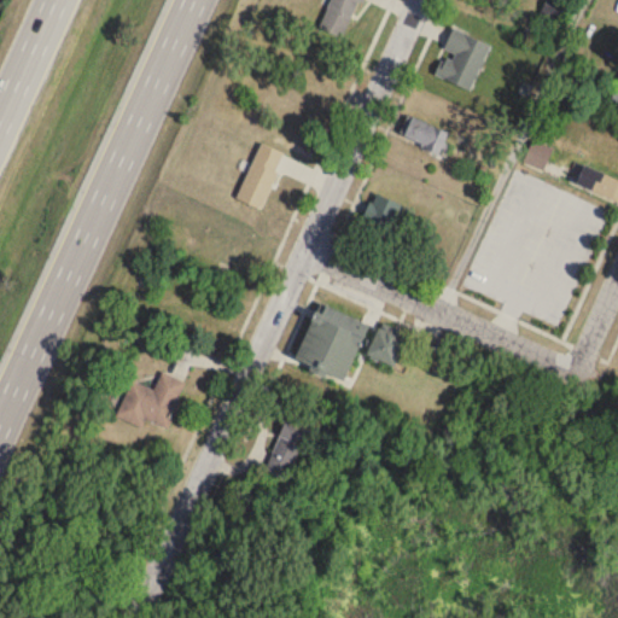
[(318,24),(327,0),(356,0),(340,35),(318,24)]
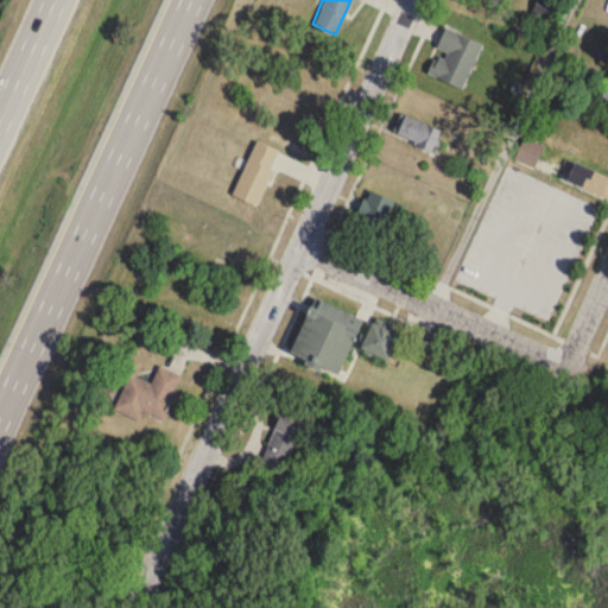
[(436,54),(426,76),(463,90),(482,44),(444,30),(435,54),(436,54)]
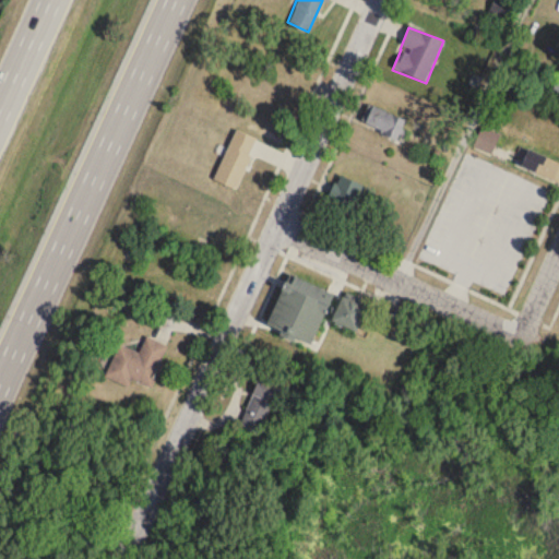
[(359,120),(393,143),(405,127),(371,103),(359,120)]
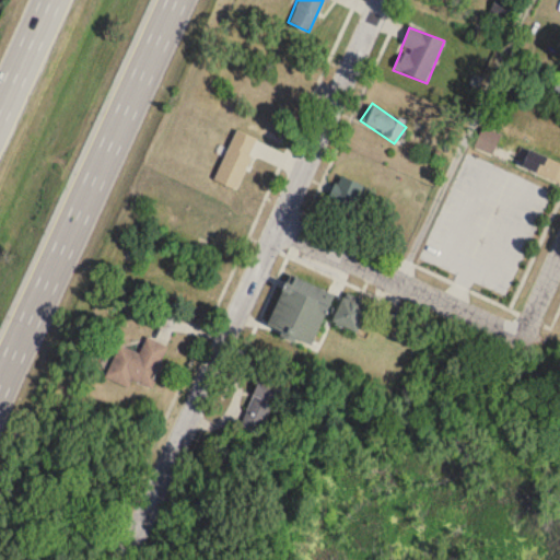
[(214,176),(236,127),(256,136),(249,151),(253,153),(236,186),(214,176)]
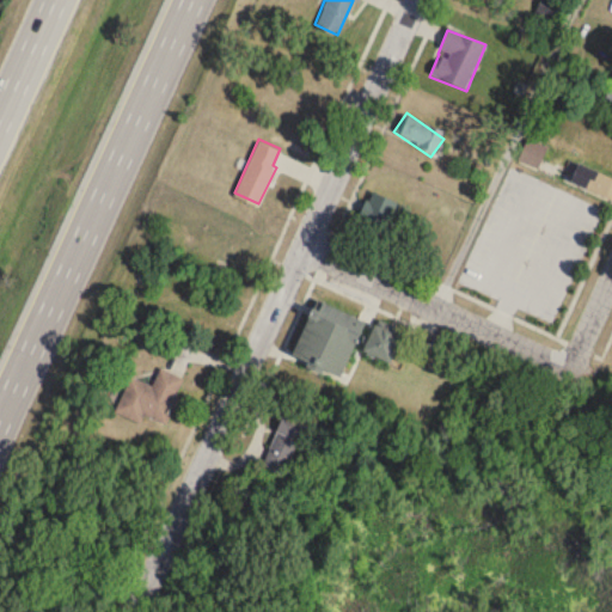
[(611,202),(611,200),(611,179),(576,163),(567,182),(611,202)]
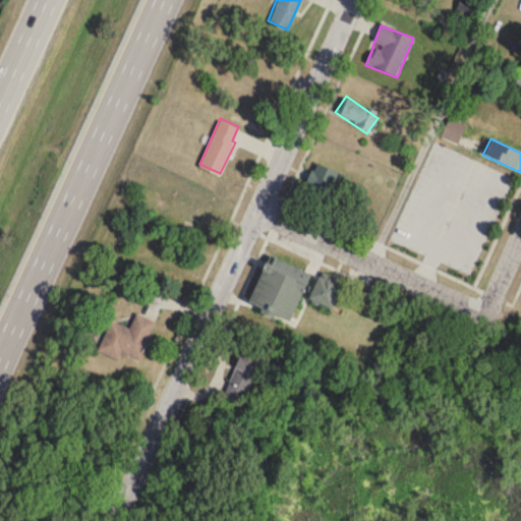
[(338,174),(317,164),(302,194),(324,205),(338,174)]
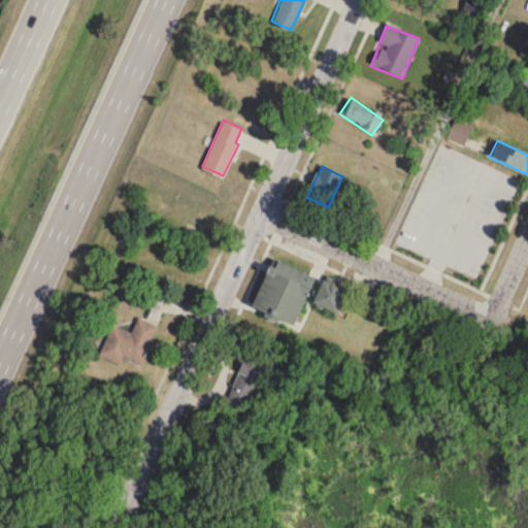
[(266,269),(250,311),(293,328),(312,277),(275,263),(272,271),(266,269)]
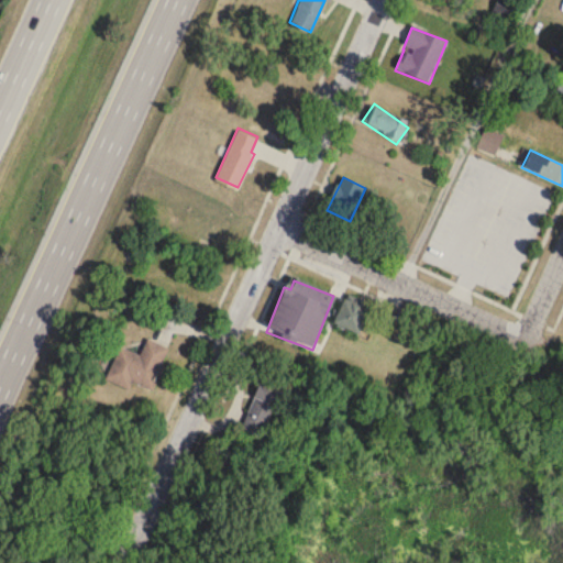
[(368,311),(343,301),(333,326),(359,337),(368,311)]
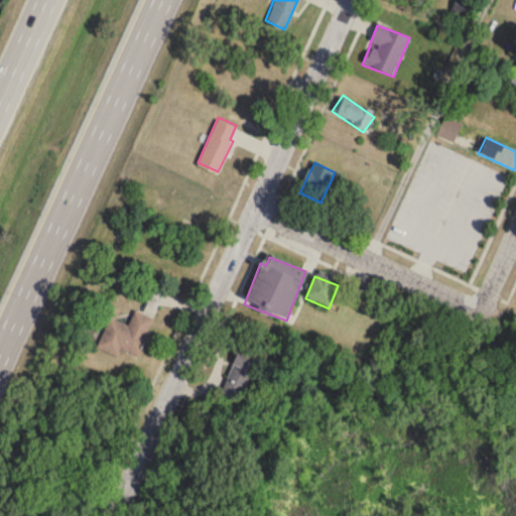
[(118,357),(121,351),(140,357),(153,318),(134,311),(129,326),(108,318),(97,349),(118,357)]
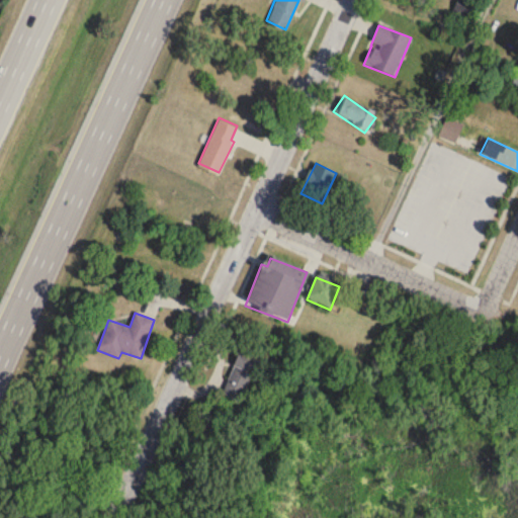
[(260,354),(241,346),(220,395),(239,403),(260,354)]
